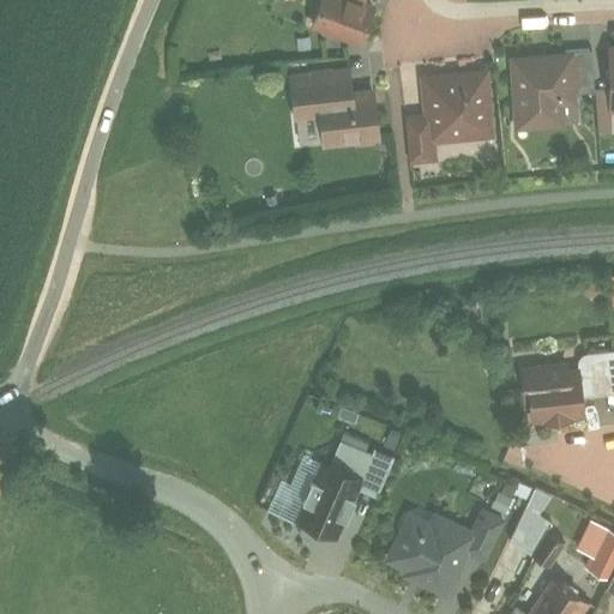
[(361,4),(353,0),(318,0),(315,10),(308,28),(357,47),(373,8),(361,4)]
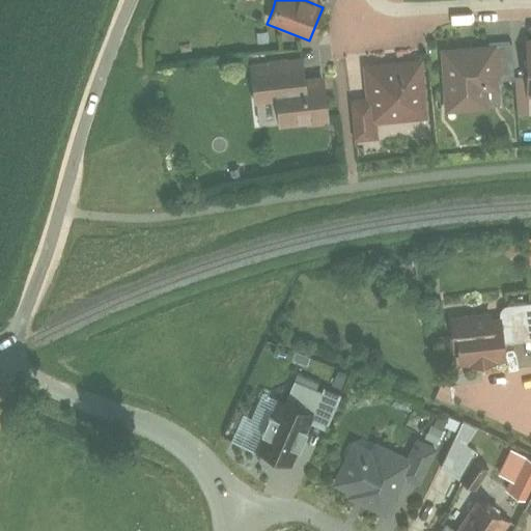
[(510,46),(493,47),(496,82),(487,82),(487,87),(513,85),(510,46)]
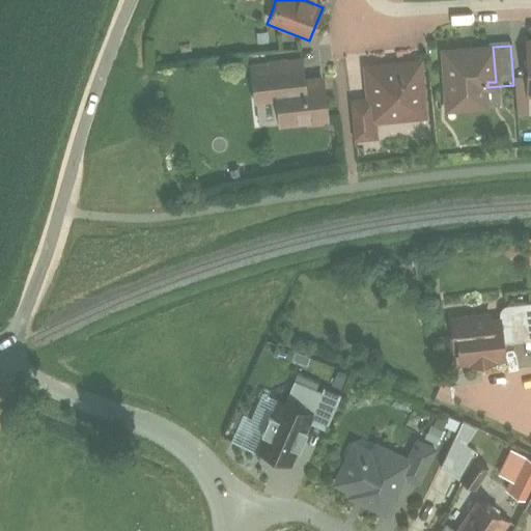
[(493,47),(441,50),(445,114),(490,112),(487,87),(487,82),(496,82),(493,47)]
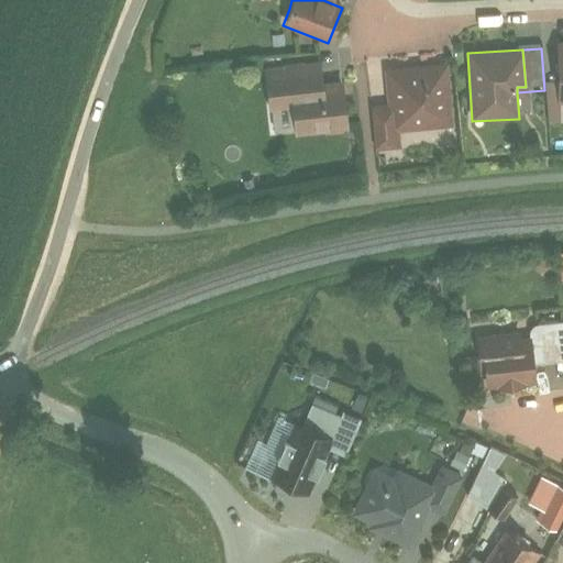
[(320,65),(268,69),(271,113),(291,112),(290,91),(322,89),(320,65)]
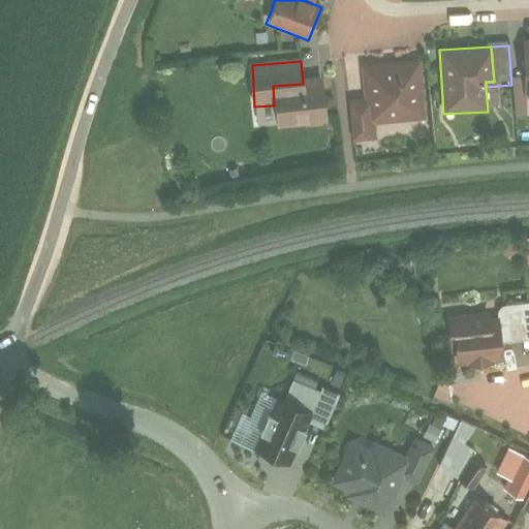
[(422,61),(362,66),(365,103),(349,104),(352,142),(377,138),(376,124),(427,120),(422,61)]
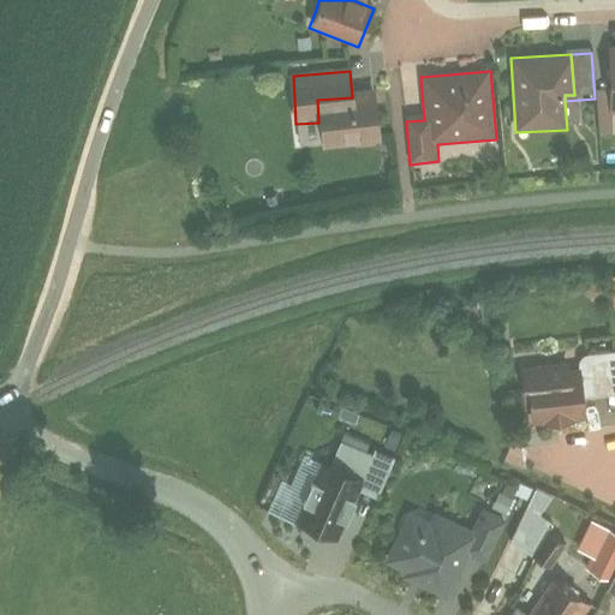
[(613,114),(611,91),(597,91),(599,135),(614,135),(613,114)]
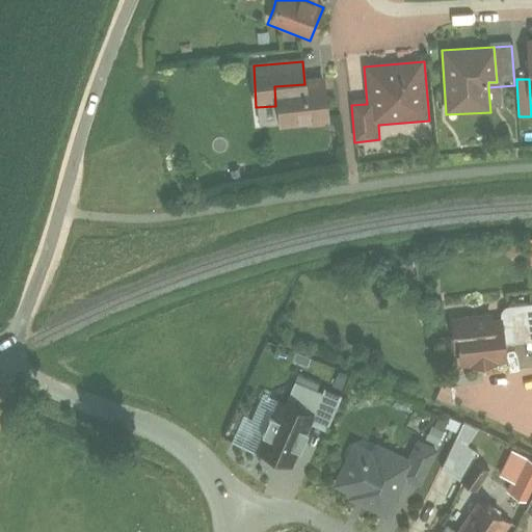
[(304,84),(274,86),(275,106),(277,128),(328,125),(325,83),(304,84)]
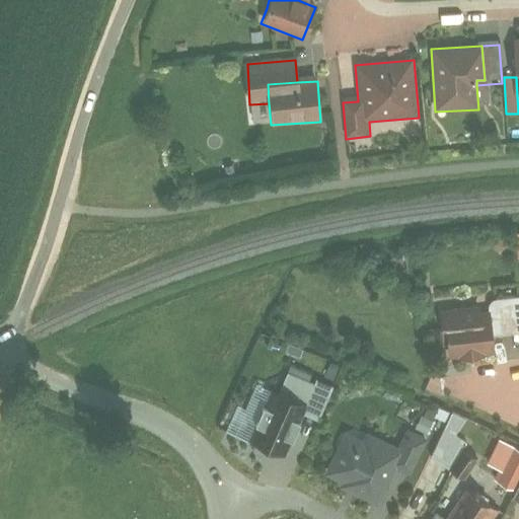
[(490,88),(479,89),(479,106),(491,106),(490,88)]
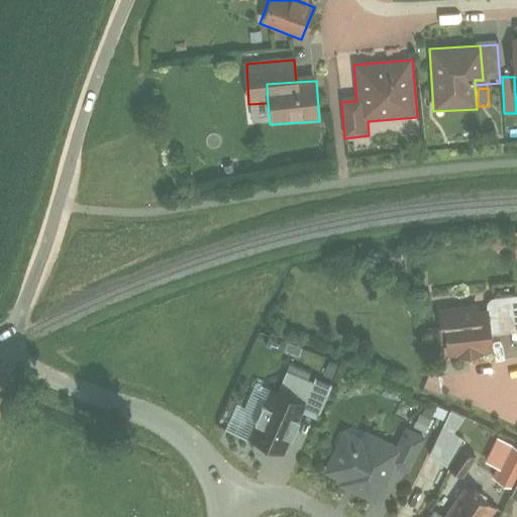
[(500,235),(491,245),(500,253),(509,243),(500,235)]
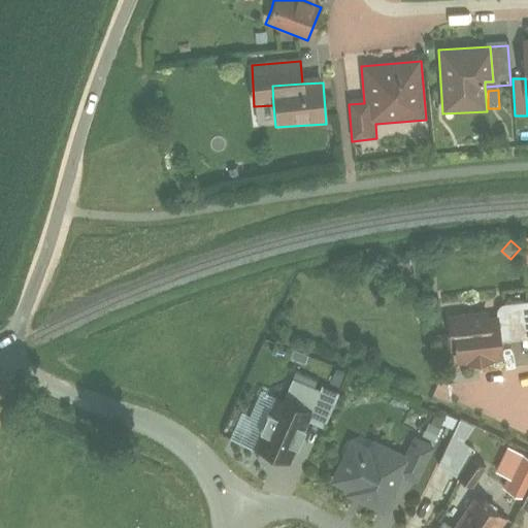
[(527,298),(496,302),(499,325),(500,338),(527,334),(527,298)]
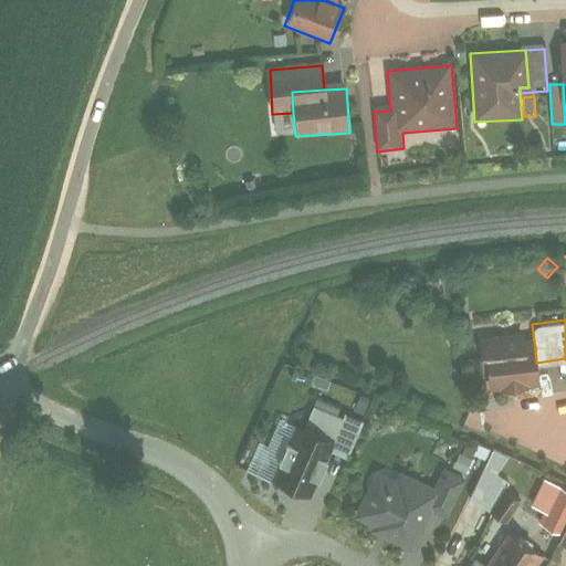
[(524,331),(483,336),(489,387),(498,386),(499,389),(526,386),(526,383),(538,381),(536,363),(535,348),(526,349),(524,331)]
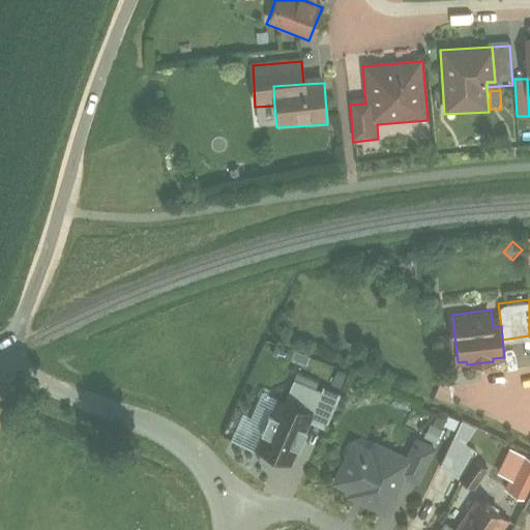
[(292,384),(283,407),(310,418),(306,424),(323,432),(337,398),(324,391),(322,396),(292,384)]
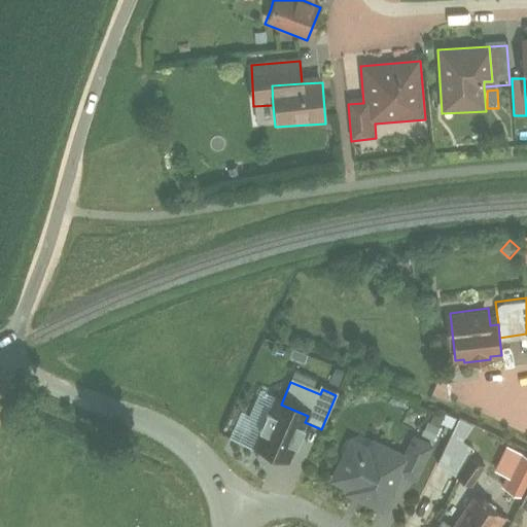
[(273,401),(252,451),(286,465),(305,422),(308,416),(281,405),(273,401)]
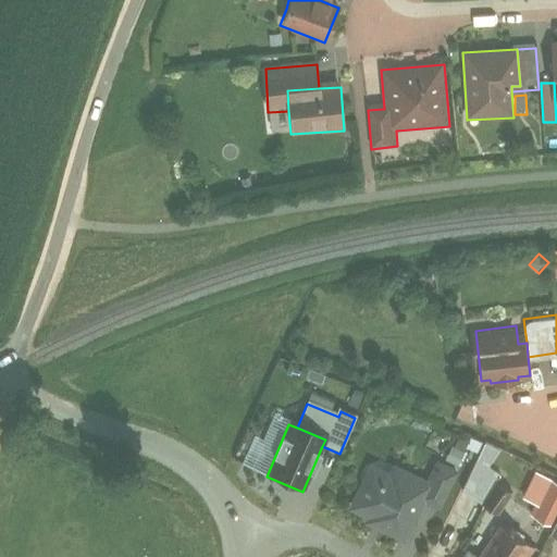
[(469,447),(475,449),(479,441),(459,433),(447,460),(461,466),(469,447)]
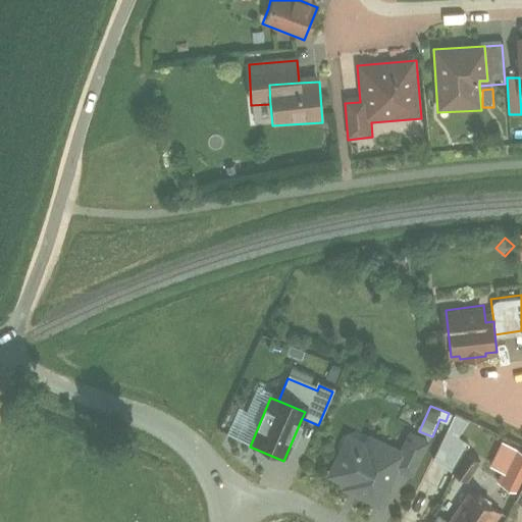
[(455,414),(447,429),(459,436),(468,420),(455,414)]
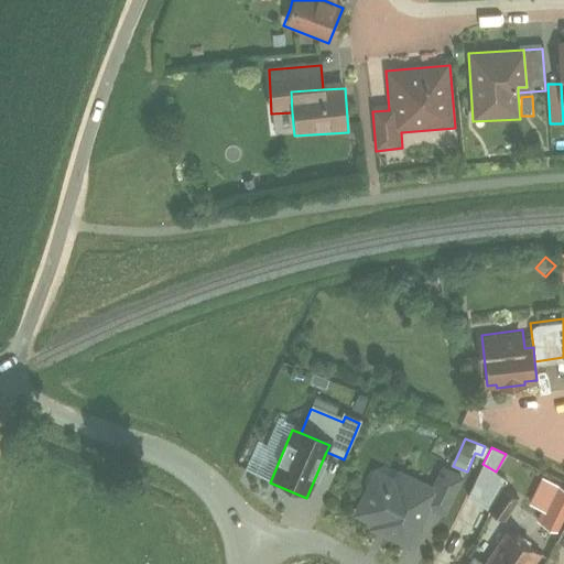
[(392,478),(373,470),(354,514),(371,523),(368,529),(410,549),(429,509),(445,517),(465,474),(442,463),(433,484),(398,467),(392,478)]
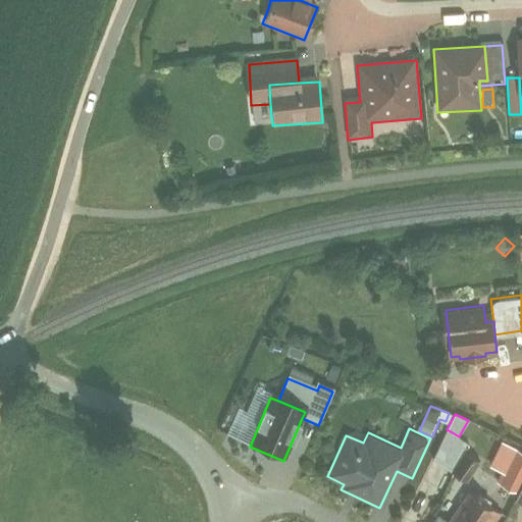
[(464,451),(469,444),(459,436),(447,429),(433,457),(451,469),(464,451)]
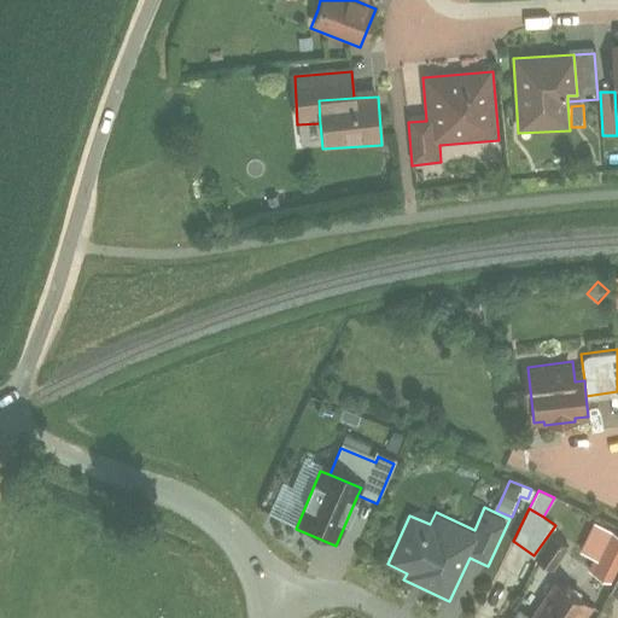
[(588,570),(611,582),(617,569),(617,524),(614,522),(588,570)]
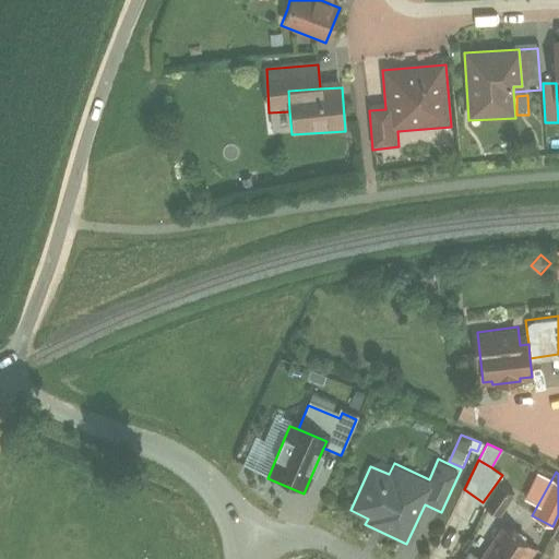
[(510,492),(497,483),(483,502),(480,504),(495,514),(510,492)]
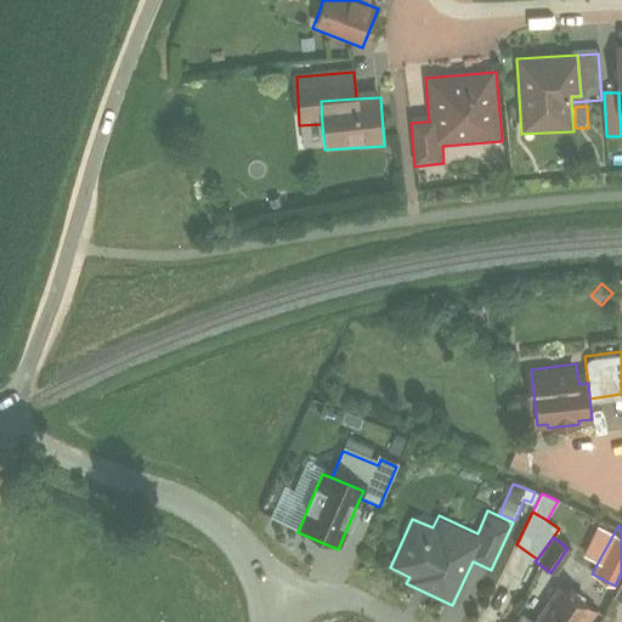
[(578,621),(591,606),(558,584),(533,618),(531,621),(578,621)]
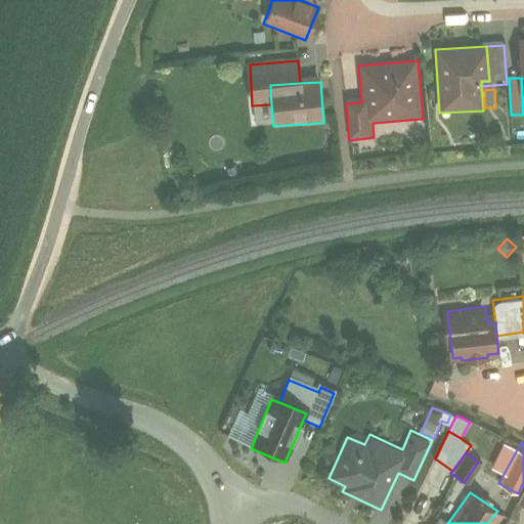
[(447,523),(449,521),(440,515),(433,523),(447,523)]
